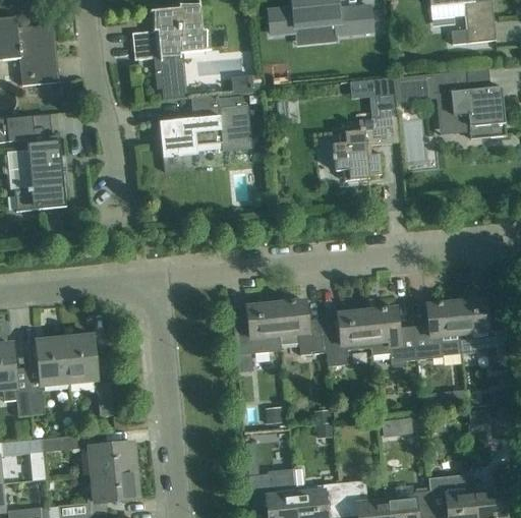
[(133,59),(160,57),(161,62),(181,60),(180,52),(211,49),(209,29),(203,30),(199,0),(198,0),(198,4),(180,5),(180,1),(179,1),(179,6),(149,9),(149,10),(156,10),(156,29),(152,29),(152,30),(130,32),(130,34),(132,34),(134,58),(133,58),(133,59)]
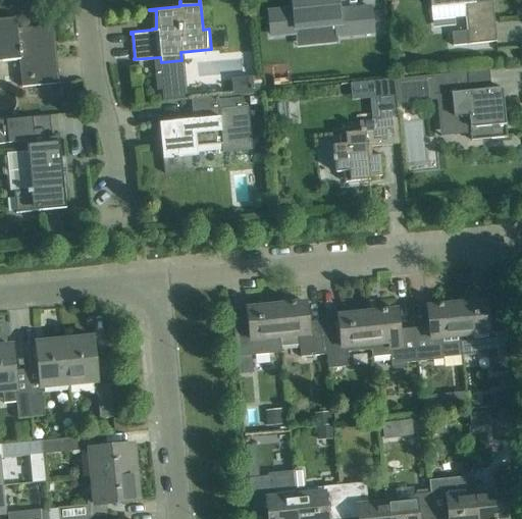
[(372,31),(372,26),(370,5),(338,8),(337,0),(292,0),(295,21),(333,17),(335,35),(372,31)]
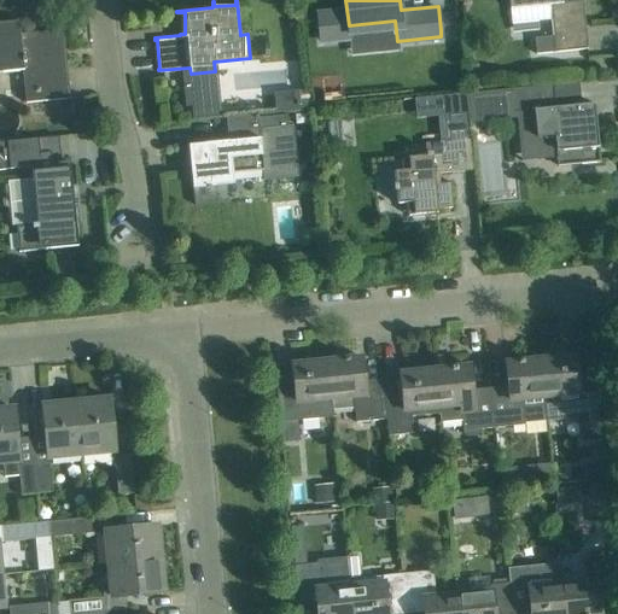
[(536,51),(554,50),(588,46),(583,0),(563,0),(509,0),(511,7),(551,4),(553,34),(535,35),(536,51)]
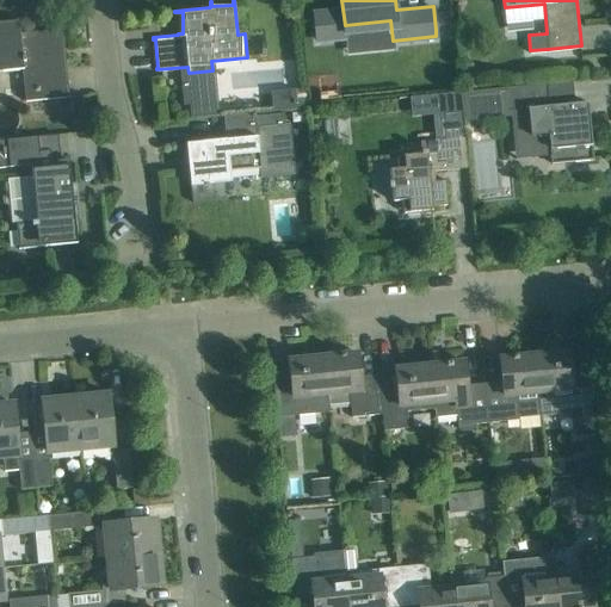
[(25,99),(45,97),(69,94),(67,66),(60,67),(56,29),(62,29),(62,28),(19,31),(18,19),(0,20),(0,68),(22,67),(25,99)]
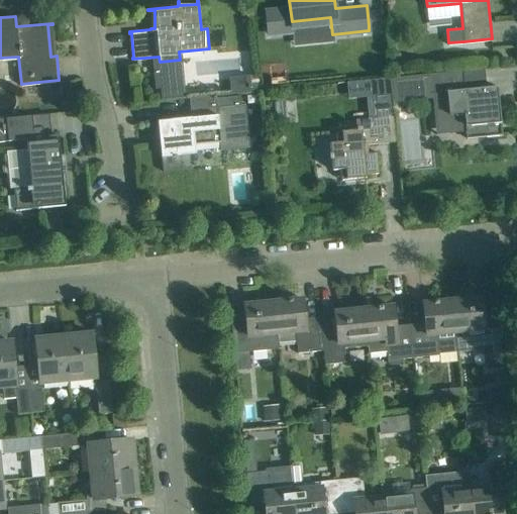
[(501,132),(497,86),(464,89),(462,69),(415,74),(417,95),(441,92),(443,114),(451,113),(453,130),(469,128),(469,136),(501,132)]
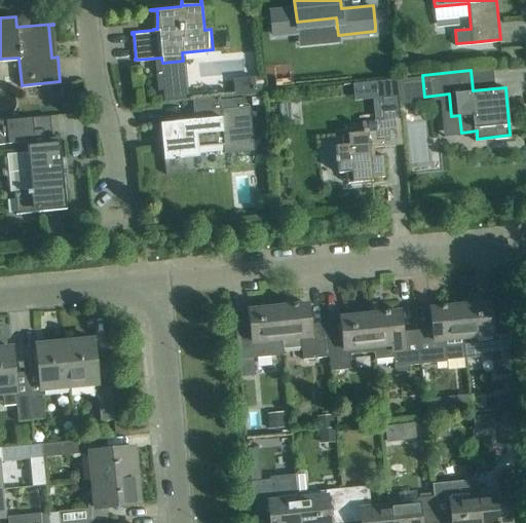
[(264,75),(255,76),(256,90),(265,90),(264,75)]
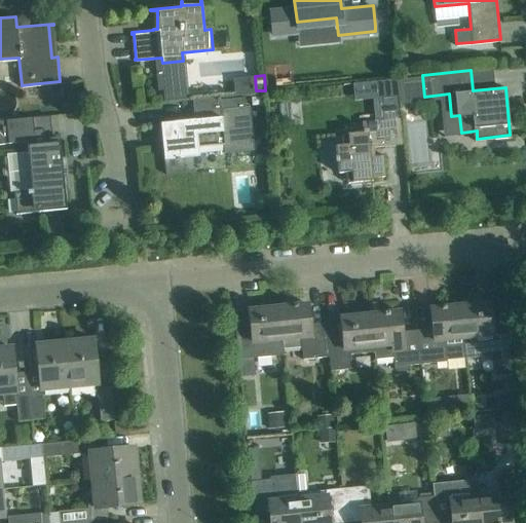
[(367,79),(369,94),(393,90),(392,77),(367,79)]
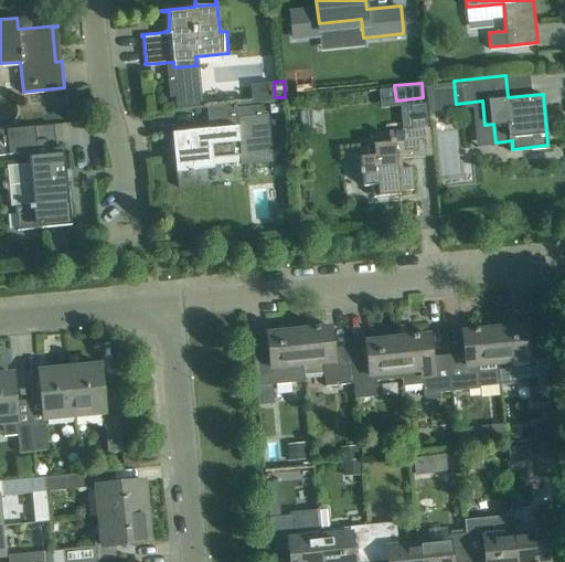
[(209,127),(172,130),(176,169),(213,166),(212,156),(241,152),(242,162),(257,161),(273,159),(272,150),(268,112),(237,115),(236,103),(206,105),(209,127)]
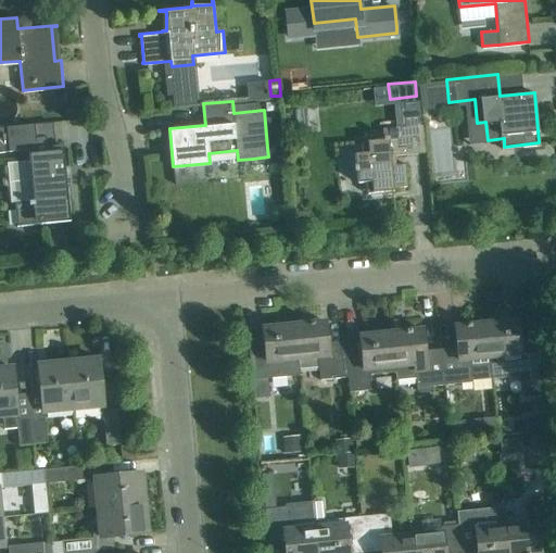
[(364,152),(354,153),(356,170),(358,181),(366,180),(367,192),(393,189),(393,186),(407,185),(405,163),(392,164),(391,155),(391,154),(419,152),(426,151),(422,123),(422,113),(399,115),(400,125),(383,127),(384,138),(362,140),(364,152)]
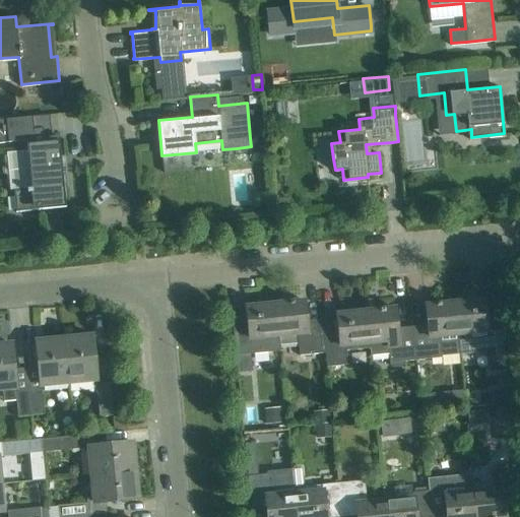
[(0,140),(35,137),(31,114),(0,117),(0,140)]
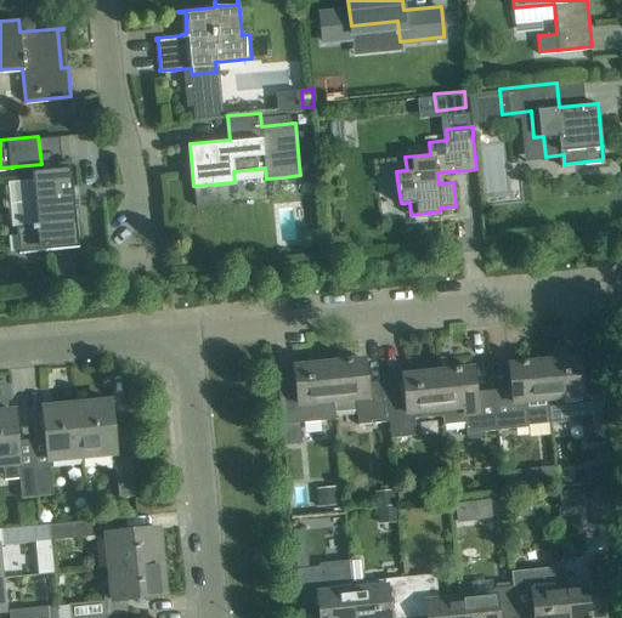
[(18,250),(78,245),(71,166),(33,170),(38,224),(16,225),(18,250)]
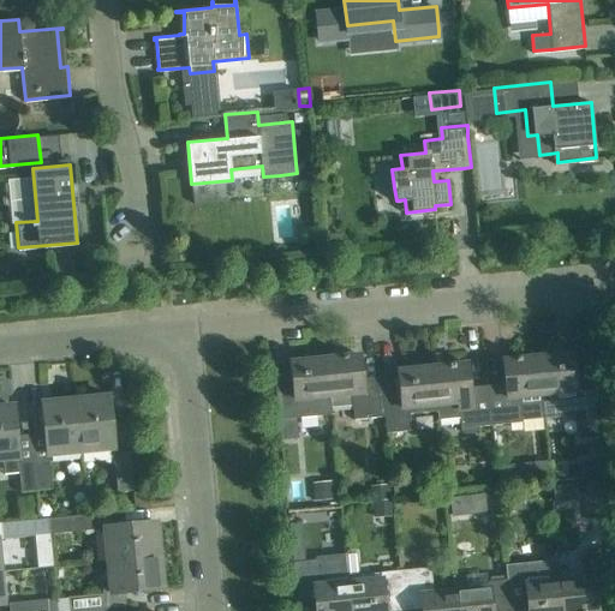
[(537,354),(542,399),(543,417),(555,415),(554,393),(574,390),(574,395),(595,394),(592,361),(573,364),(572,351),(537,354)]
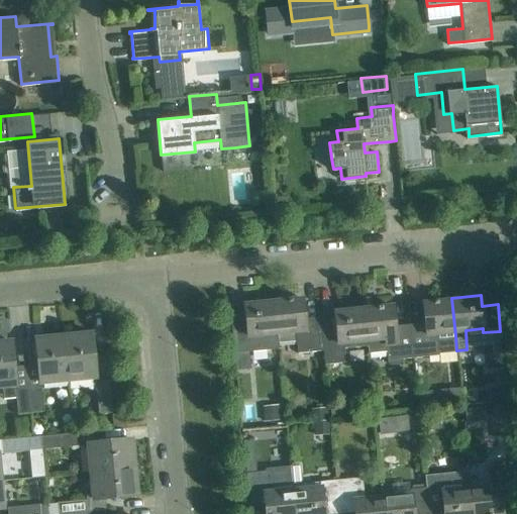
[(302,297),(273,300),(277,341),(295,339),(296,351),(322,349),(320,322),(305,324),(302,297)]
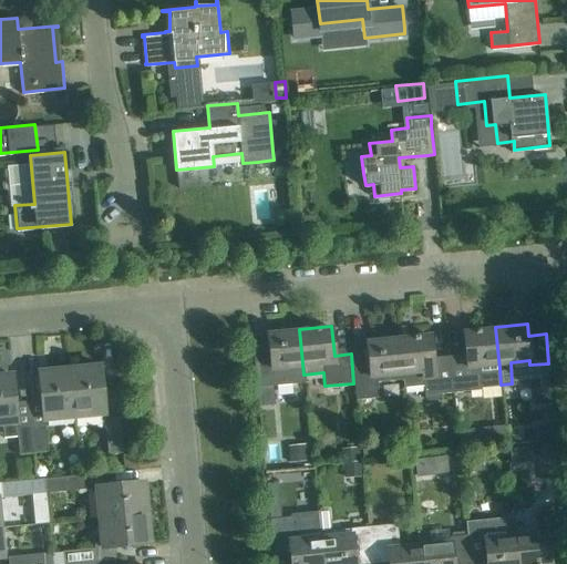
[(500,368),(495,327),(464,330),(467,360),(450,362),(452,390),(481,388),(478,366),(496,363),(497,368),(500,368)]
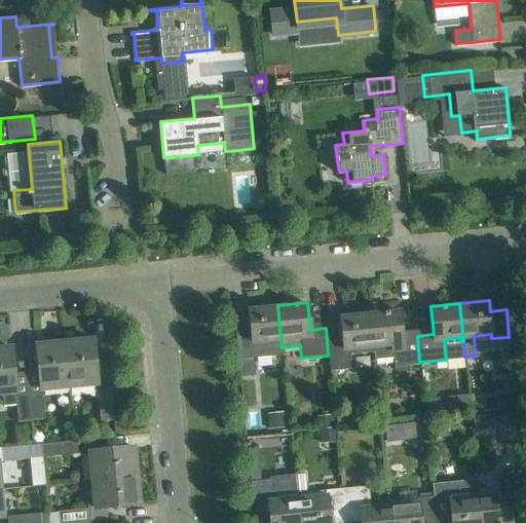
[(282,347),(277,305),(249,308),(250,319),(234,321),(237,347),(237,356),(253,353),(257,356),(269,355),(272,352),(283,351),(282,347)]
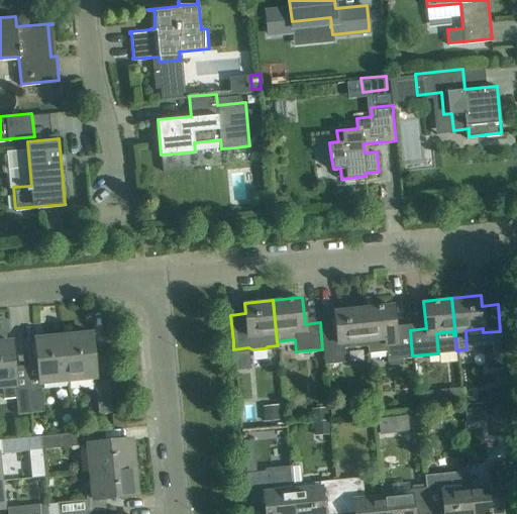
[(392,304),(364,307),(367,345),(368,349),(386,348),(387,358),(412,355),(410,330),(395,331),(392,304)]
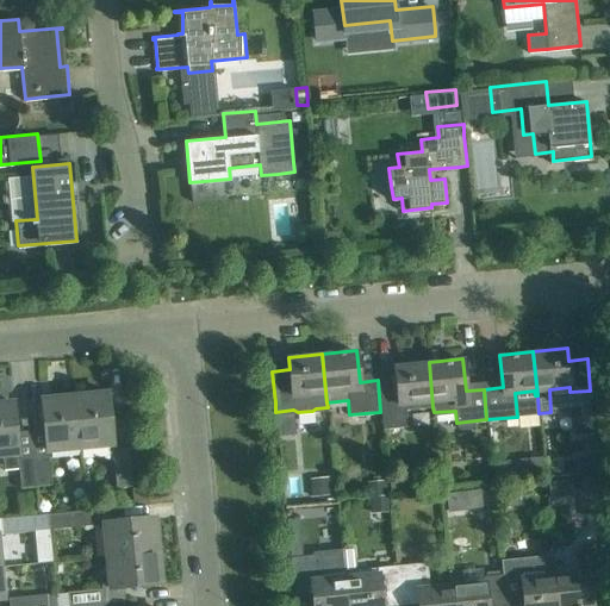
[(396,379),(378,380),(380,412),(399,410),(399,405),(421,403),(421,407),(433,407),(429,362),(394,366),(396,379)]
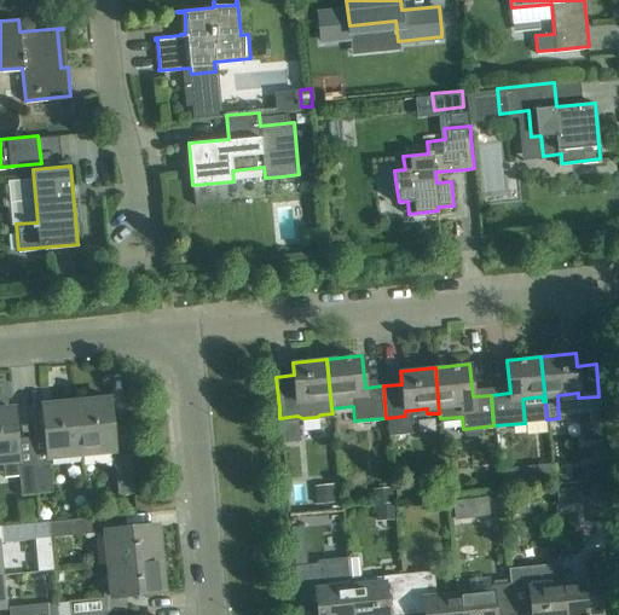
[(108,401),(76,405),(81,452),(115,450),(110,398),(108,398),(108,401)]
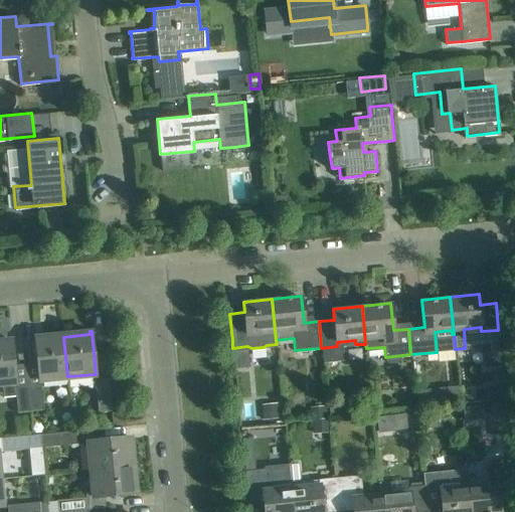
[(67,376),(63,337),(37,339),(36,336),(35,336),(40,379),(67,376)]
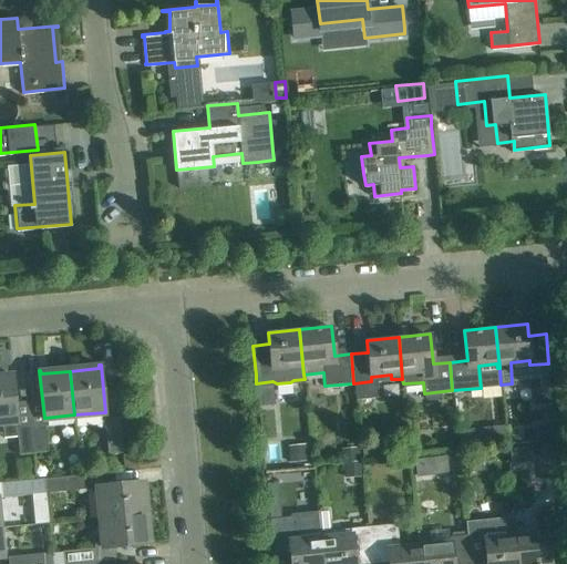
[(11,377),(0,377),(0,422),(17,421),(12,373),(11,373),(11,377)]
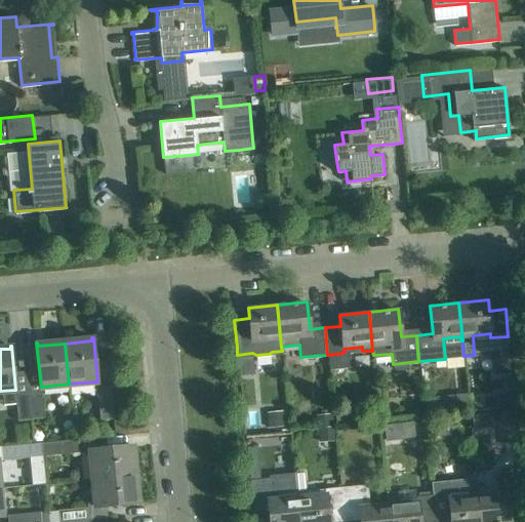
[(110,385),(96,386),(99,418),(113,417),(110,385)]
